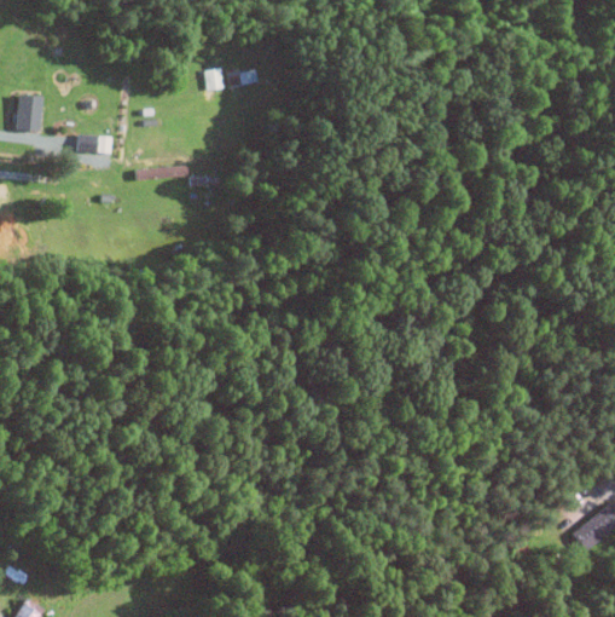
[(204,70),(206,91),(224,88),(221,69),(204,70)]
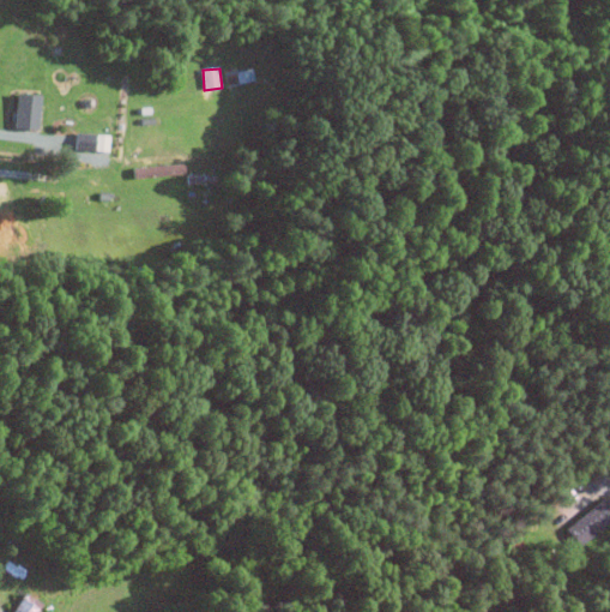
[(225,73),(227,87),(255,83),(254,70),(225,73)]
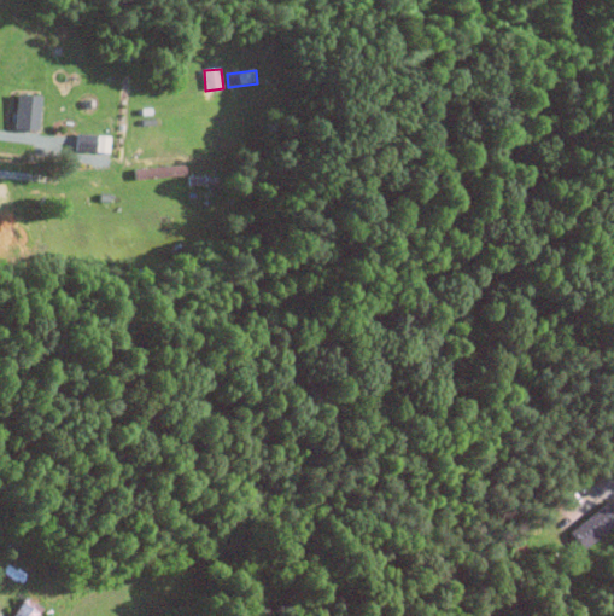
[(37,131),(39,97),(15,96),(13,131),(37,131)]
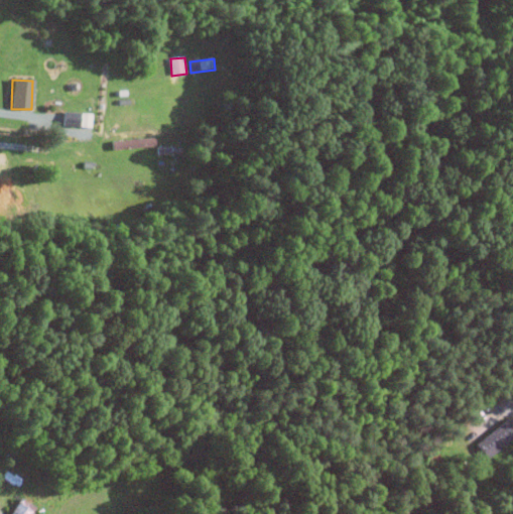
[(112,143),(113,152),(154,146),(153,137),(112,143)]
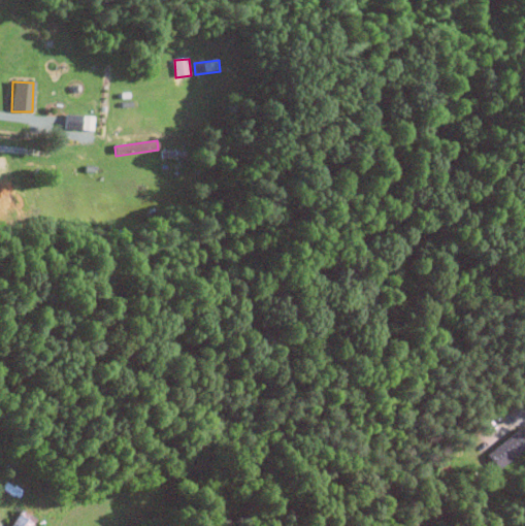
[(498,470),(524,449),(524,433),(521,429),(487,456),(498,470)]
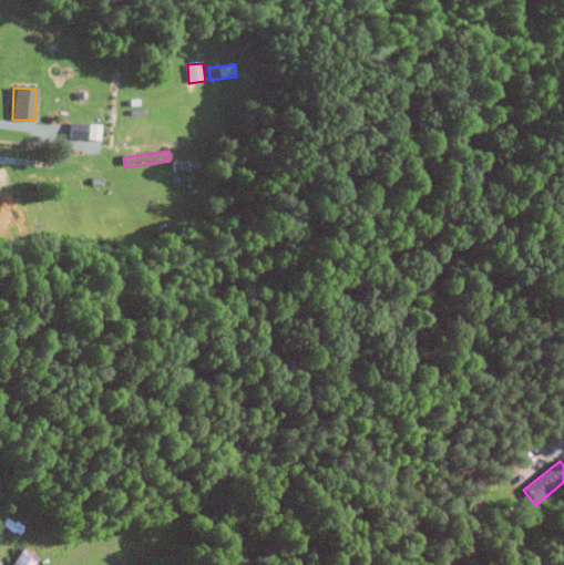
[(34,564),(38,557),(21,550),(12,564),(34,564)]
